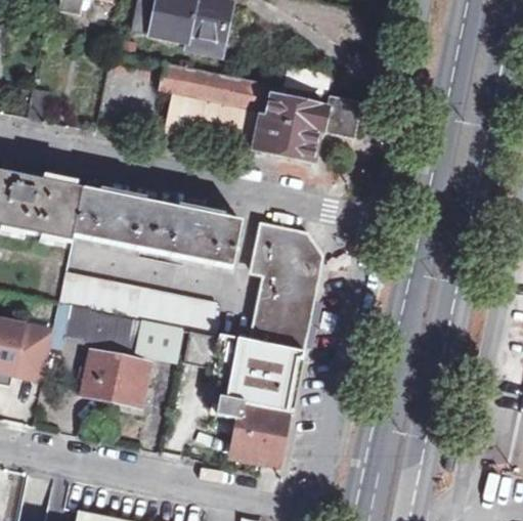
[(59,0),(57,9),(80,13),(82,0),(110,0),(59,0)]
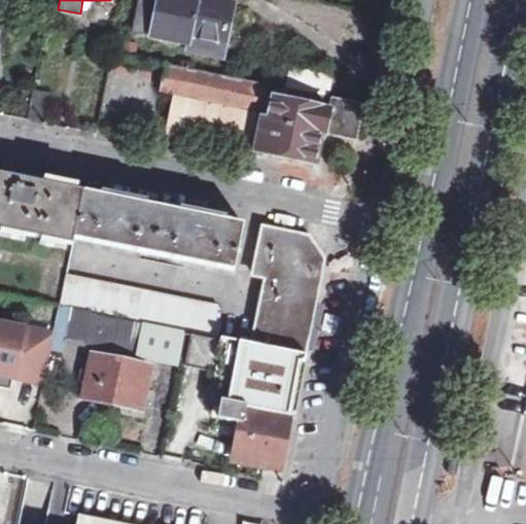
[(136,0),(131,31),(188,42),(189,35),(223,42),(224,42),(229,22),(232,2),(221,0),(136,0)]
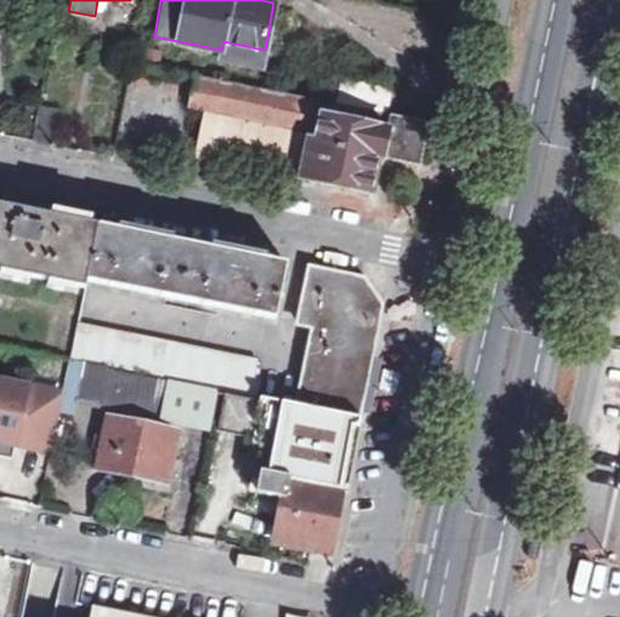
[(223,41),(222,50),(262,58),(263,50),(223,41)]
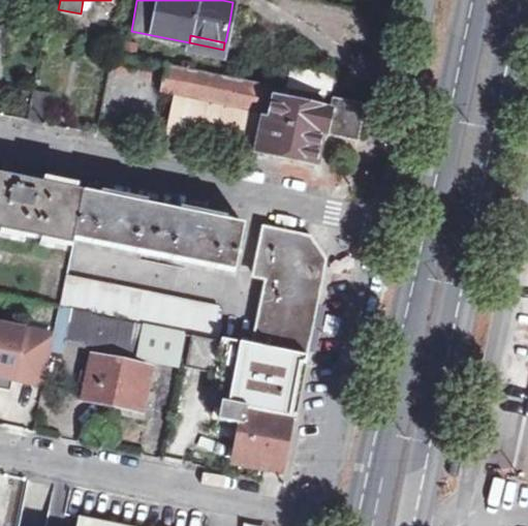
[(285,87),(191,67),(182,65),(166,62),(160,92),(174,95),(270,115),(274,95),(283,97),(285,87)]
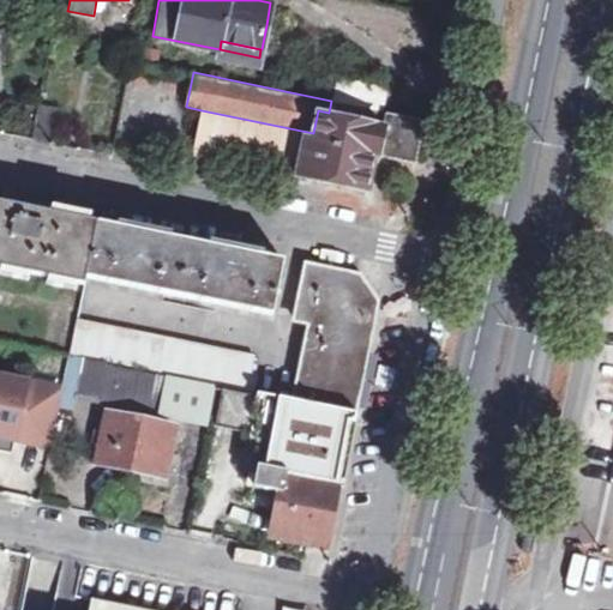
[(337,76),(331,101),(383,112),(388,86),(337,76)]
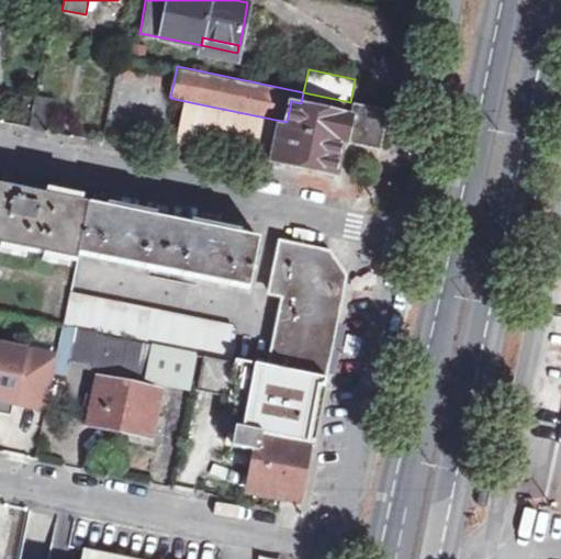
[(33,93),(26,125),(46,130),(53,97),(33,93)]
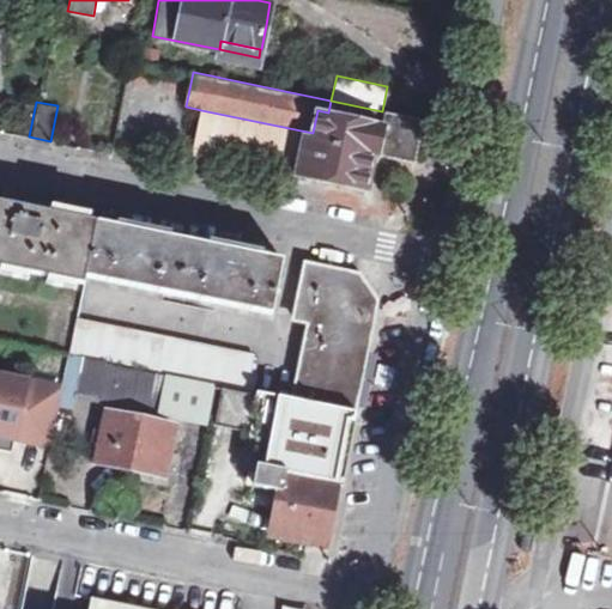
[(313,133),(201,110),(193,153),(364,189),(373,152),(414,160),(423,120),(385,111),(382,123),(328,113),(317,110),(313,133)]
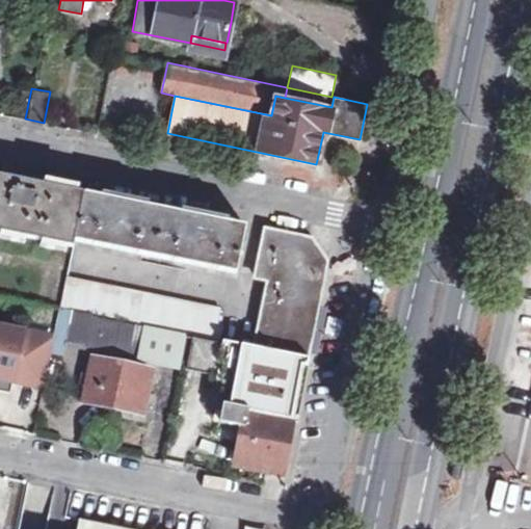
[(0,230),(73,245),(74,237),(84,190),(0,173),(0,230)]
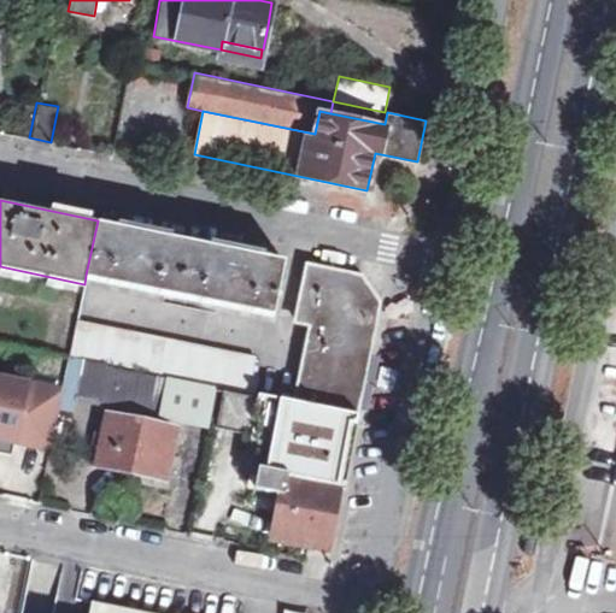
[(285,258),(98,220),(86,275),(275,312),(285,258)]
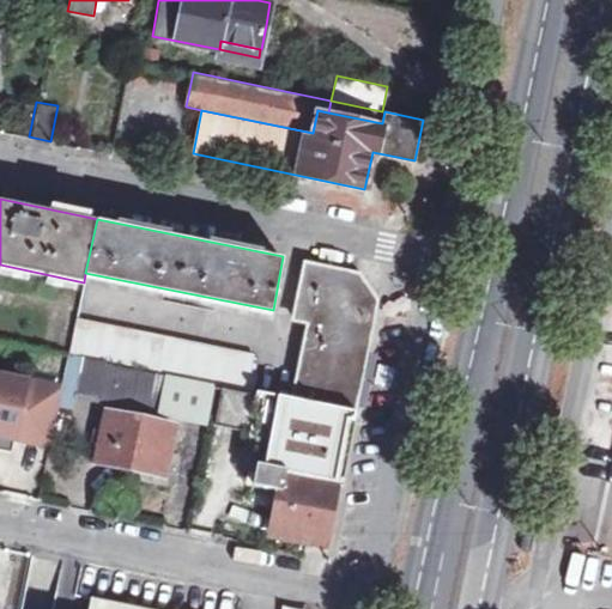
[(310,320),(295,397),(351,408),(355,409),(377,298),(362,272),(307,261),(295,317),(310,320)]
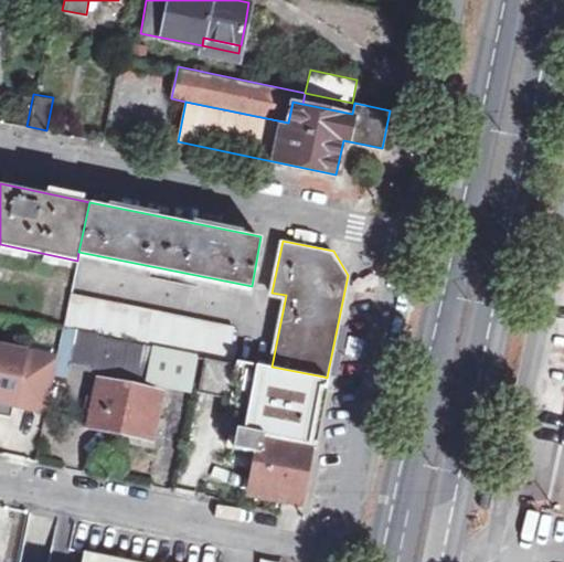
[(64,324),(77,326),(98,330),(201,351),(234,358),(236,342),(231,341),(235,324),(71,290),(64,324)]
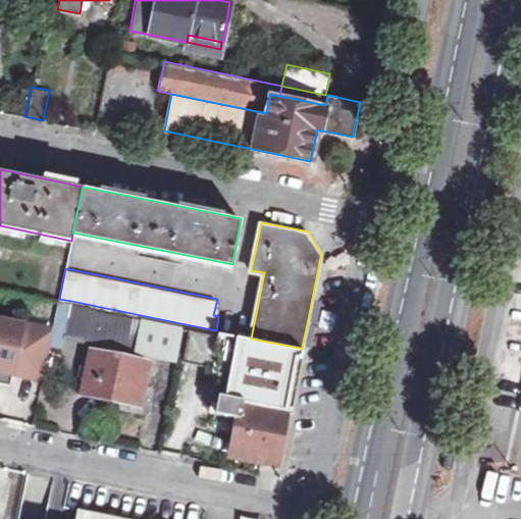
[(90,309),(91,305),(71,301),(64,333),(138,349),(137,351),(174,359),(180,327),(90,309)]
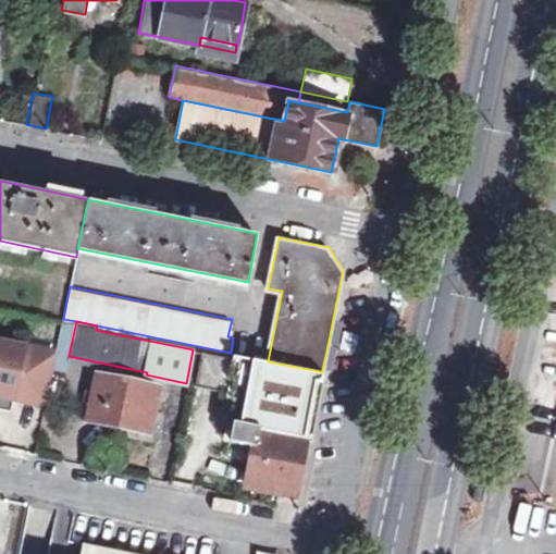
[(54,353),(0,341),(0,393),(12,396),(44,403),(54,353)]
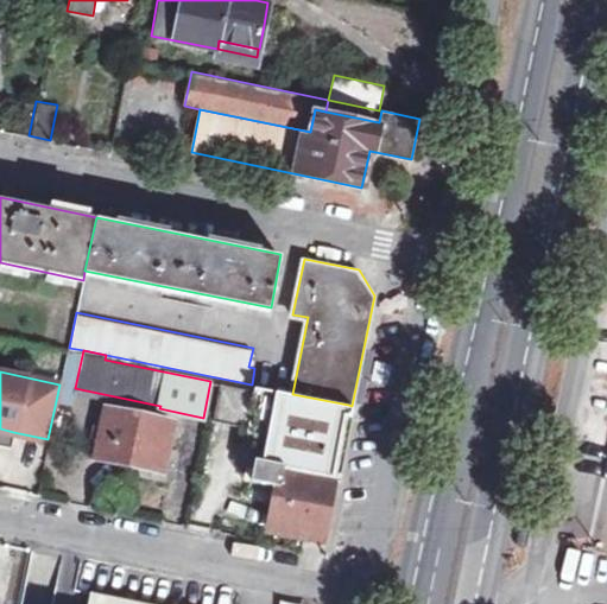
[(215,420),(248,426),(255,390),(222,383),(215,420)]
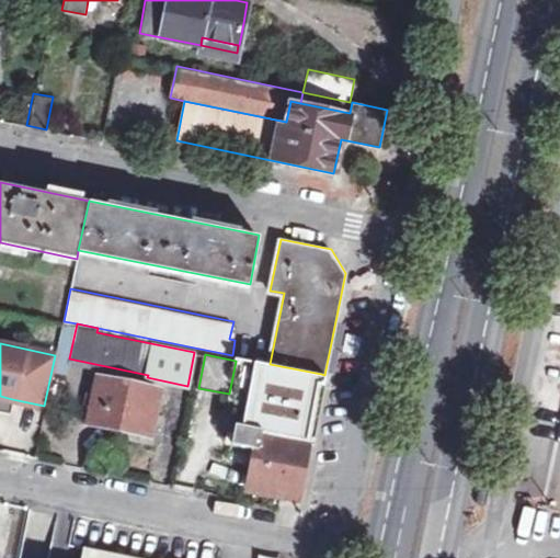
[(237,356),(236,361),(229,394),(248,398),(242,423),(236,421),(235,425),(309,440),(315,408),(321,374),(270,364),(237,356)]
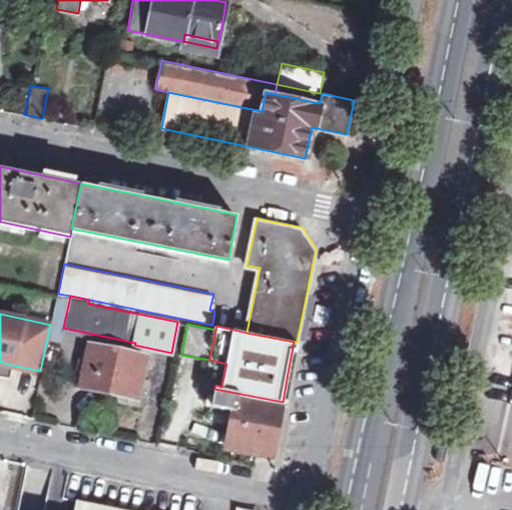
[(82,386),(105,391),(136,396),(139,379),(144,356),(90,344),(87,362),(81,361),(78,377),(83,379),(82,386)]
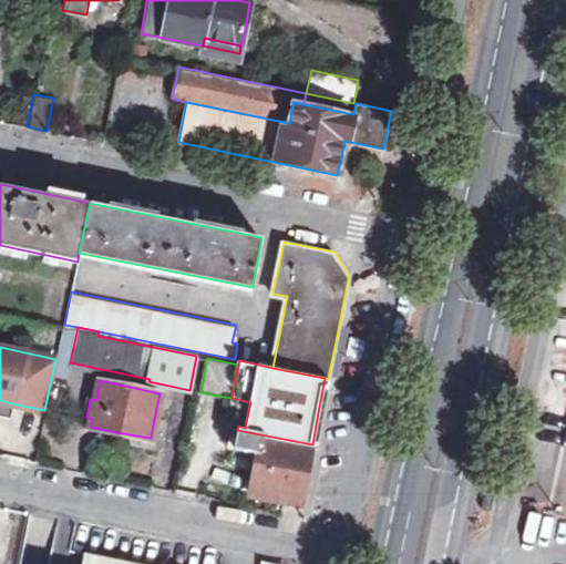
[(12,403),(0,400),(0,414),(10,417),(12,403)]
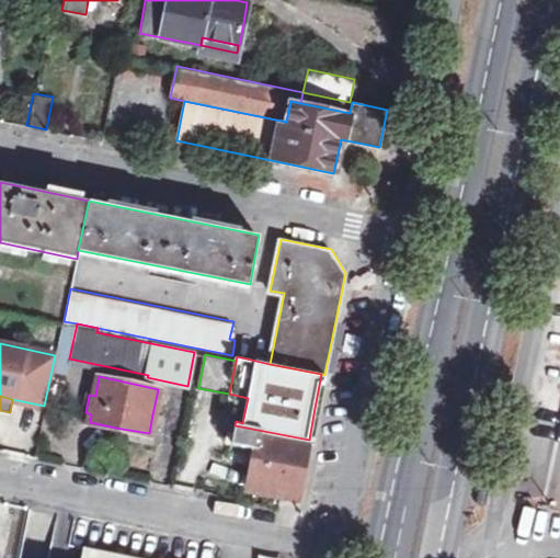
[(149,433),(115,428),(114,435),(147,442),(152,442),(157,441),(160,439),(162,429),(162,417),(152,414),(149,433)]
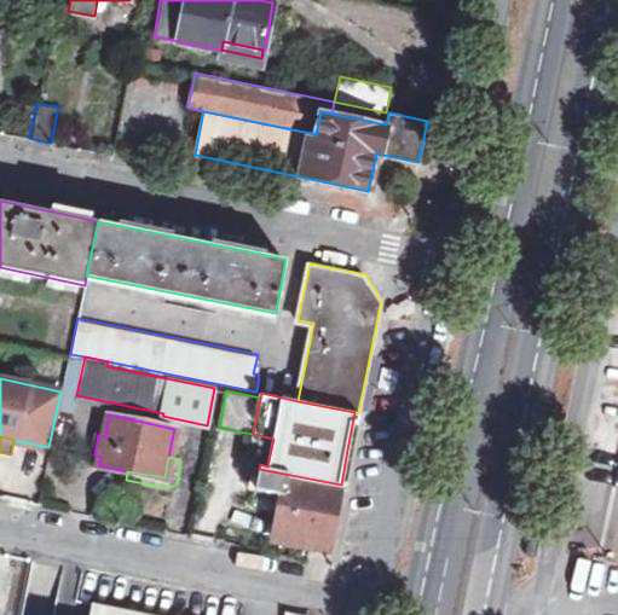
[(341,485),(259,469),(255,489),(283,494),(275,538),(328,549),(341,485)]
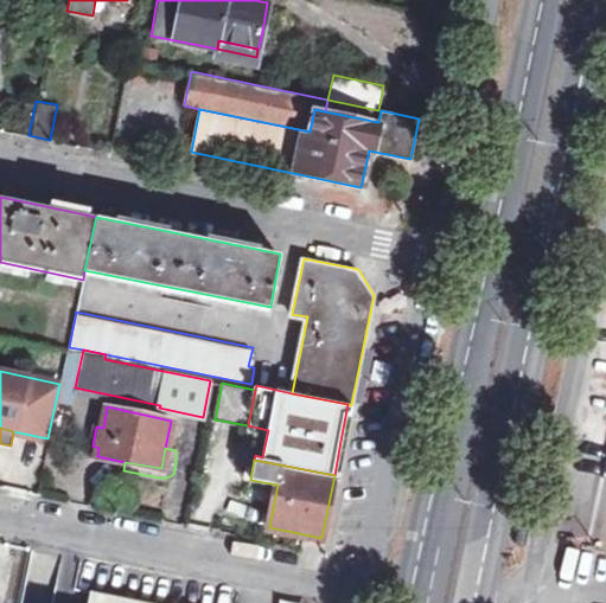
[(88,602),(157,602),(91,590),(88,602)]
